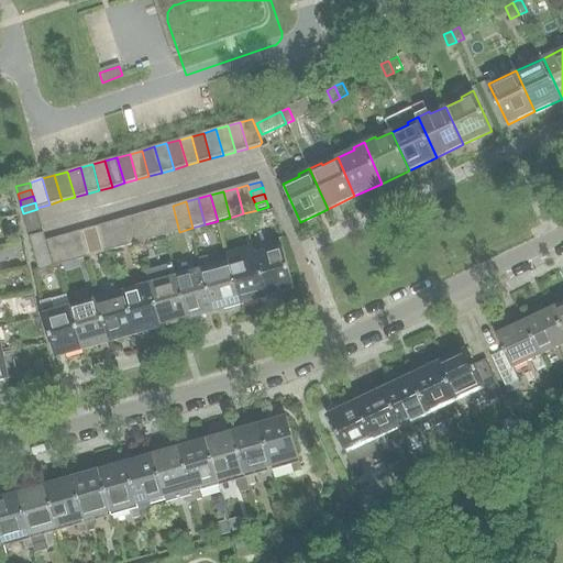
[(173,206),(161,209),(167,235),(179,232),(173,206)]
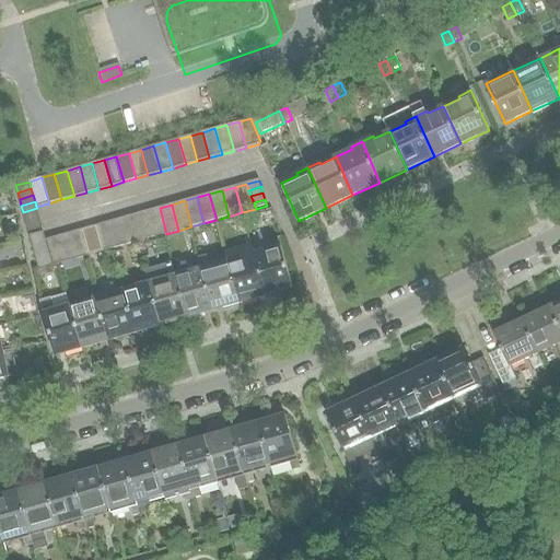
[(38,214),(37,208),(23,212),(25,219),(38,214)]
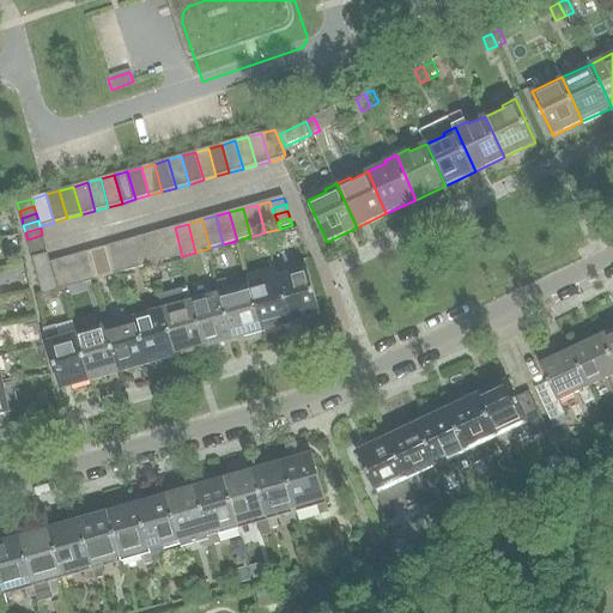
[(175,228),(161,231),(168,260),(182,256),(175,228)]
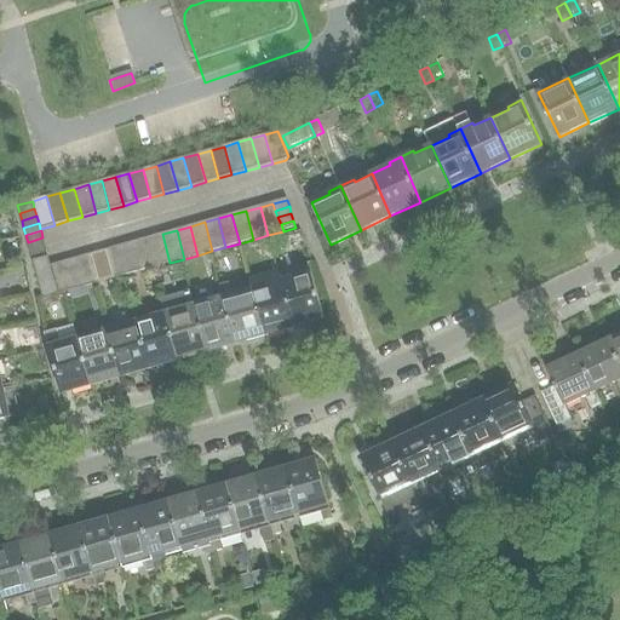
[(162,234),(148,237),(156,267),(170,263),(162,234)]
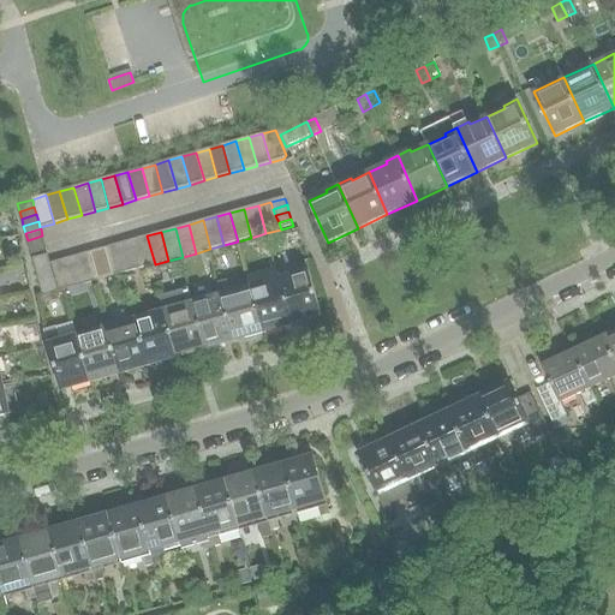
[(28,240),(30,248),(45,244),(42,236),(28,240)]
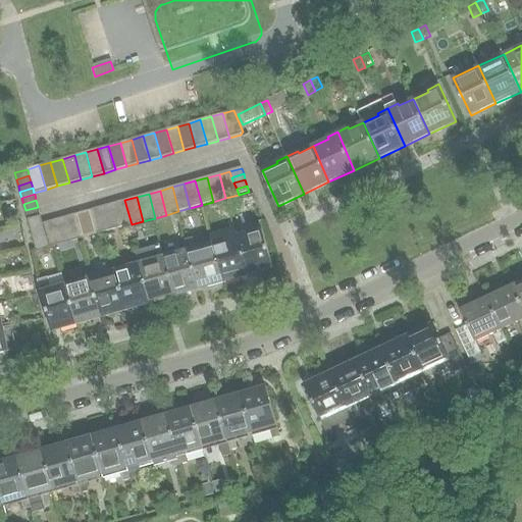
[(124,200),(113,203),(119,228),(132,224),(124,200)]
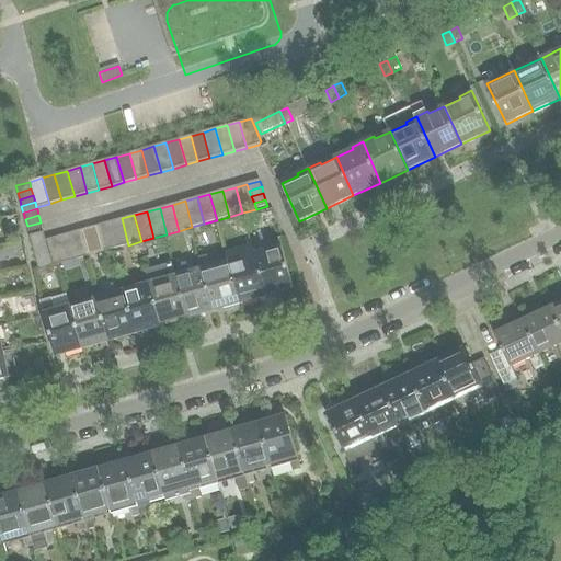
[(122,218),(109,222),(116,249),(128,245),(122,218)]
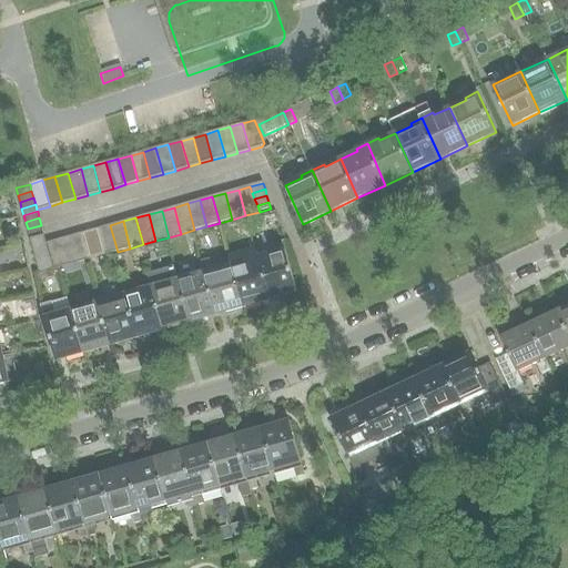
[(43,232),(41,225),(28,229),(29,235),(43,232)]
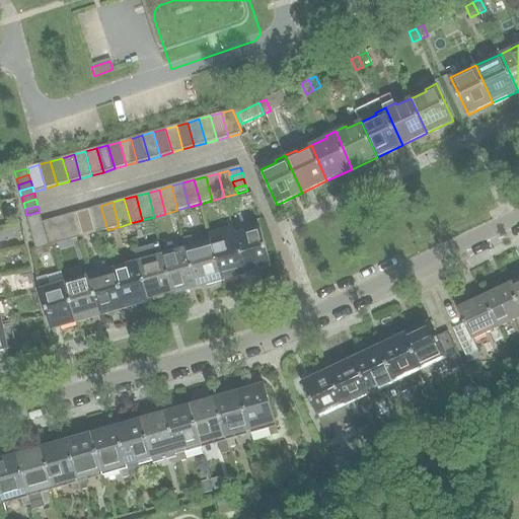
[(100,206),(89,209),(95,233),(107,230),(100,206)]
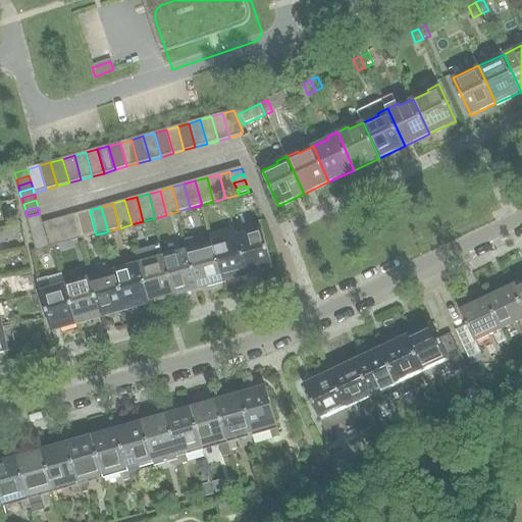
[(85,238),(96,235),(90,210),(77,213),(85,238)]
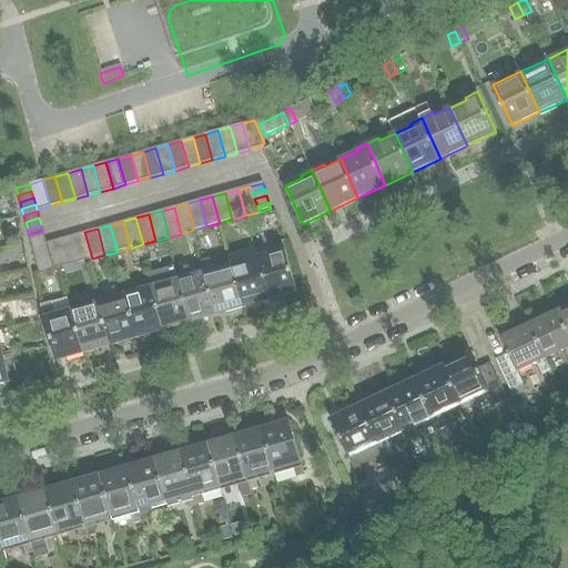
[(84,232),(71,235),(79,263),(92,259),(84,232)]
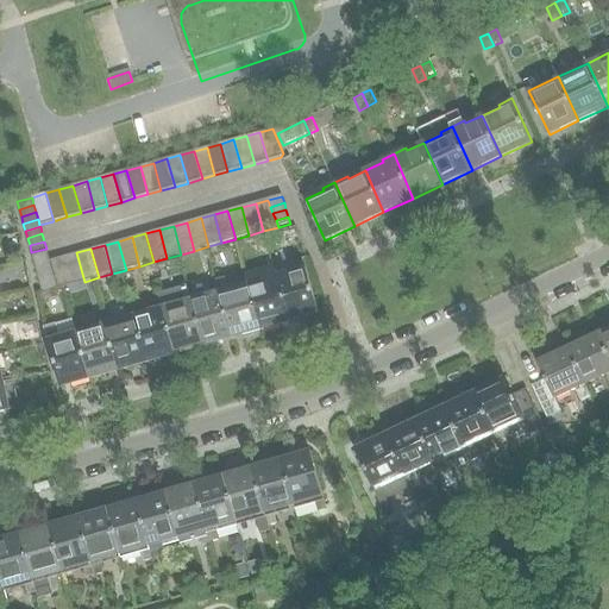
[(35,264),(49,259),(48,252),(32,257),(35,264)]
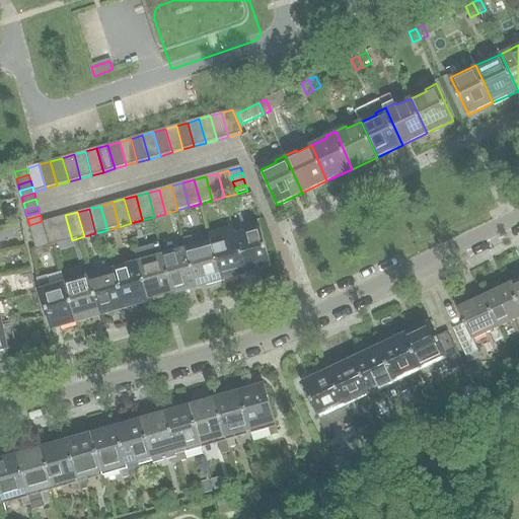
[(65,215),(54,219),(60,243),(72,240),(65,215)]
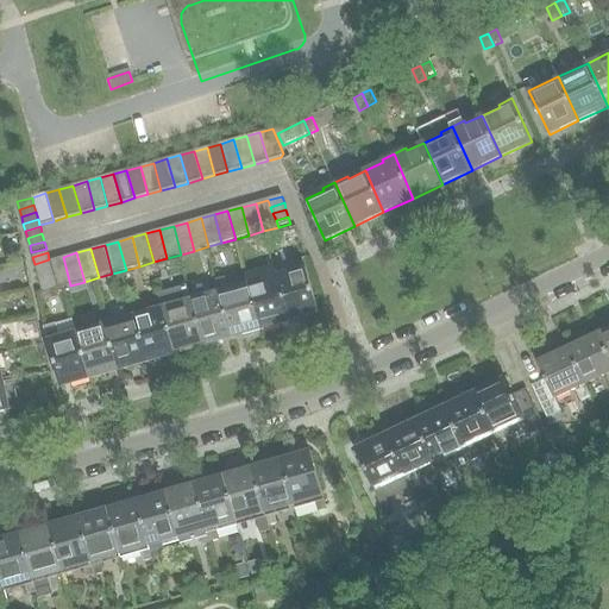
[(70,286),(63,257),(49,261),(51,267),(52,274),(55,282),(57,289),(70,286)]
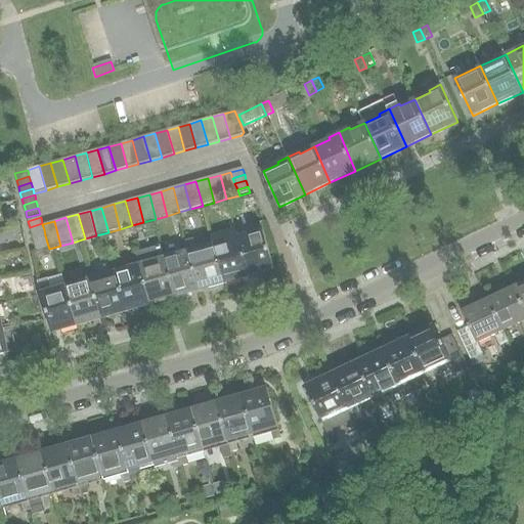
[(44,229),(42,224),(42,223),(30,227),(32,233),(44,229)]
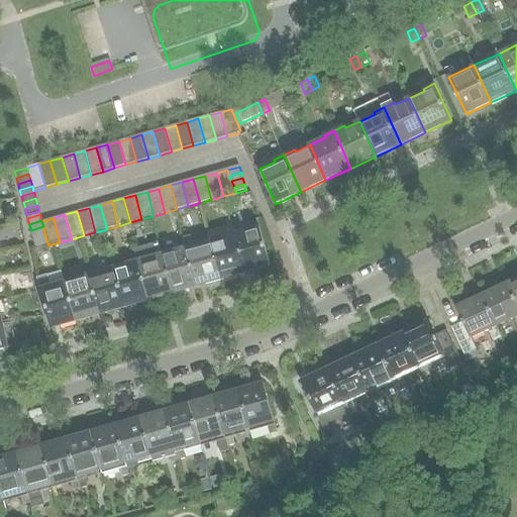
[(31,230),(32,236),(44,232),(43,226),(31,230)]
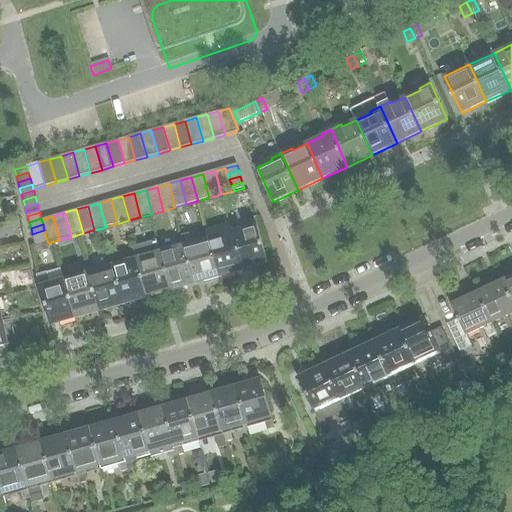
[(258,224),(233,232),(244,271),(269,264),(258,224)]
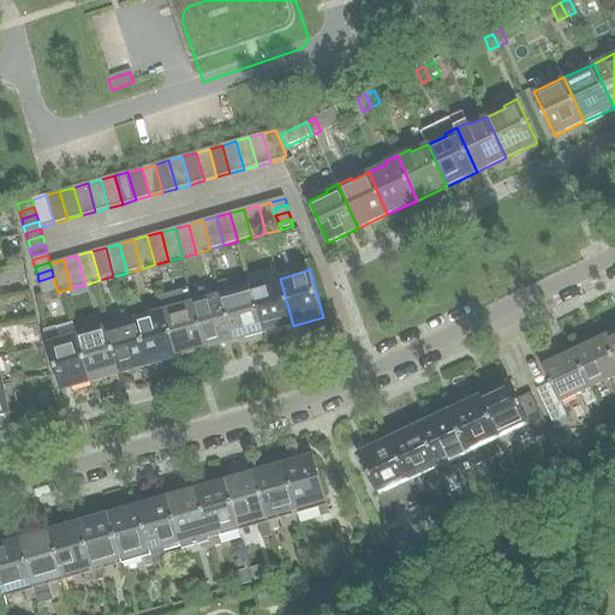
[(53,276),(39,281),(41,288),(55,285),(53,276)]
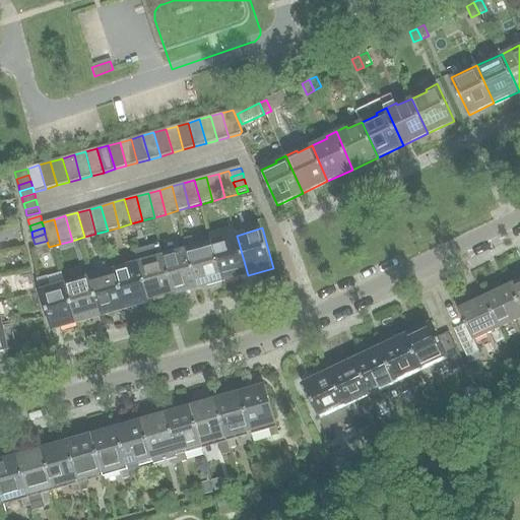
[(237,236),(212,242),(223,282),(248,275),(237,236)]
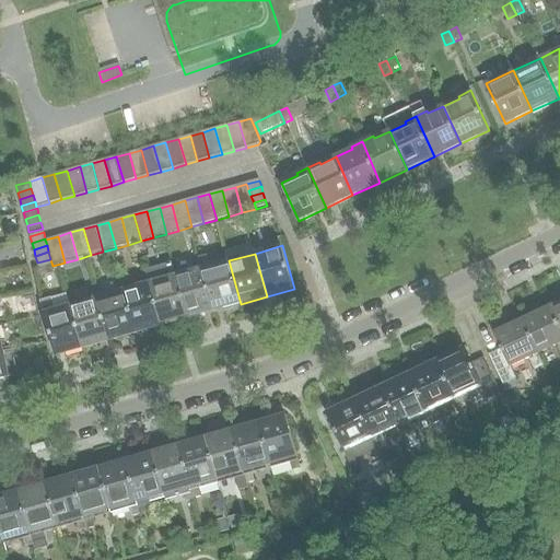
[(37,263),(39,270),(53,266),(50,259),(37,263)]
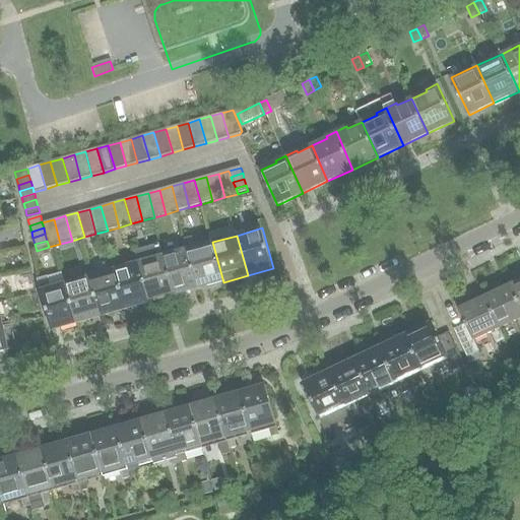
[(212,242),(188,249),(200,288),(223,282),(212,242)]
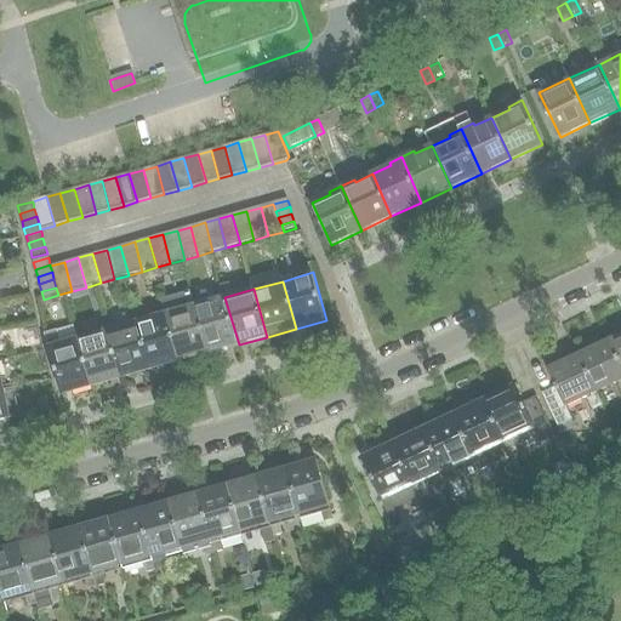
[(224,297),(195,306),(210,353),(239,345),(224,297)]
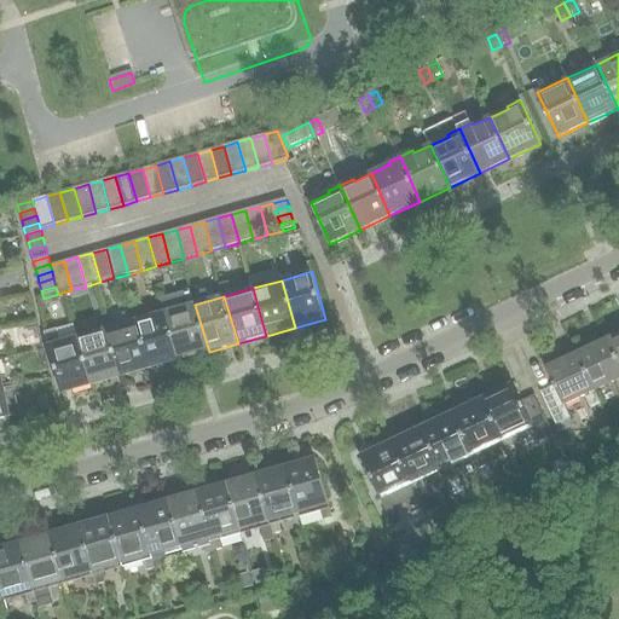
[(195,305),(166,313),(179,360),(209,352),(195,305)]
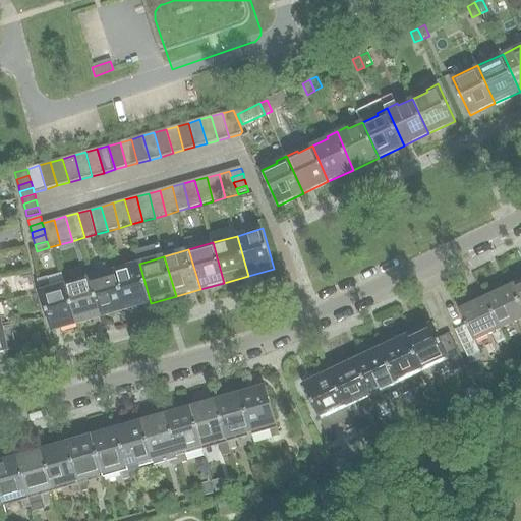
[(139,264),(115,271),(126,310),(151,303),(139,264)]
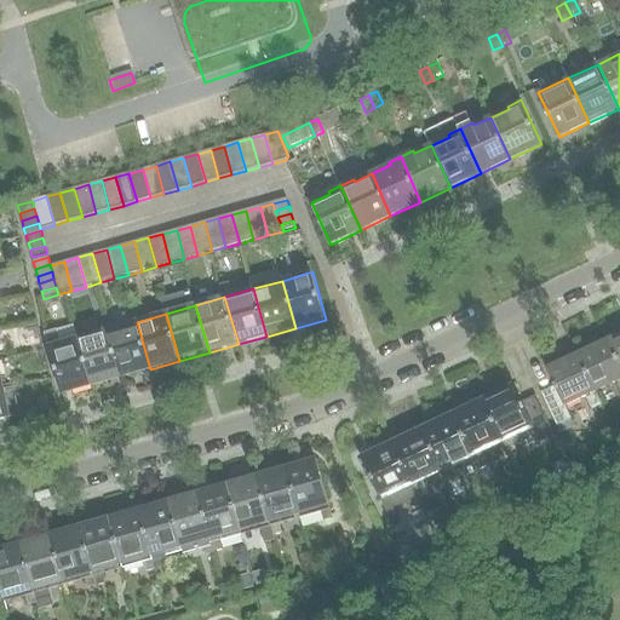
[(137,322),(108,331),(121,378),(150,369),(137,322)]
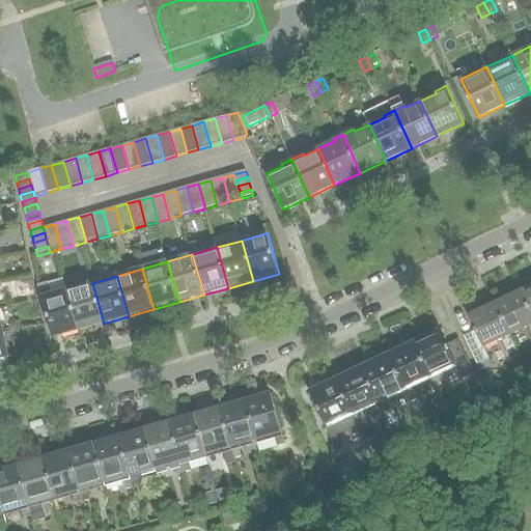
[(92,283),(67,289),(79,331),(104,324),(92,283)]
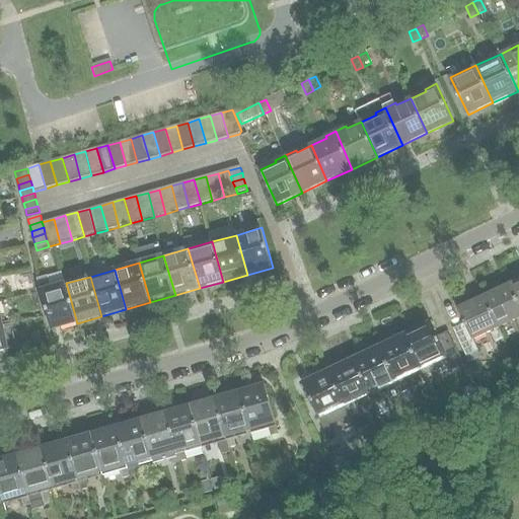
[(38,280),(41,290),(52,330),(77,323),(66,283),(51,288),(48,278),(38,280)]
